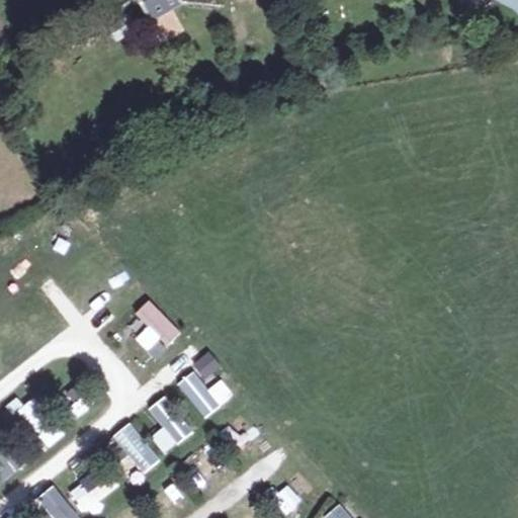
[(137,0),(150,22),(184,3),(182,0),(137,0)]
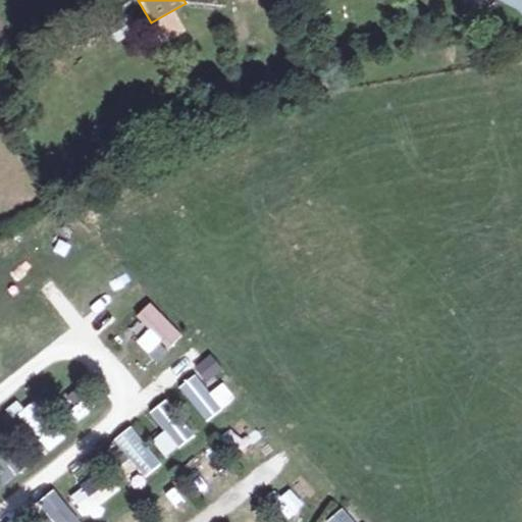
[(159,23),(166,38),(183,31),(176,15),(159,23)]
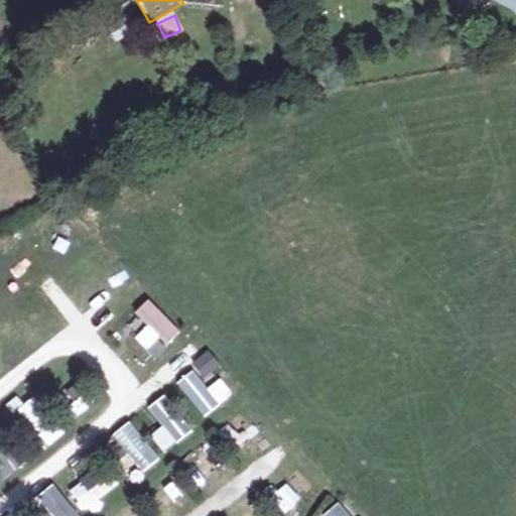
[(147,297),(118,327),(150,360),(179,331),(147,297)]
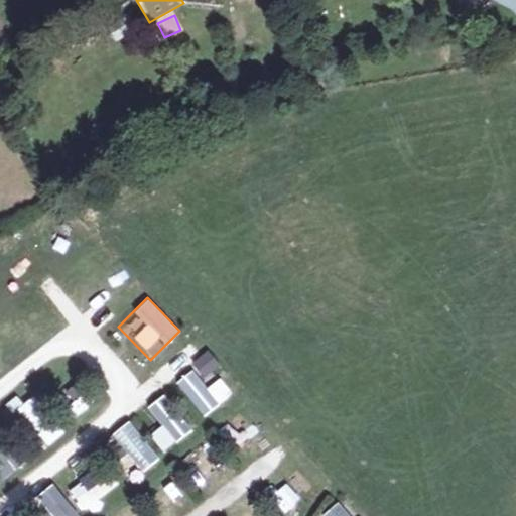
[(201,377),(219,371),(213,352),(195,357),(201,377)]
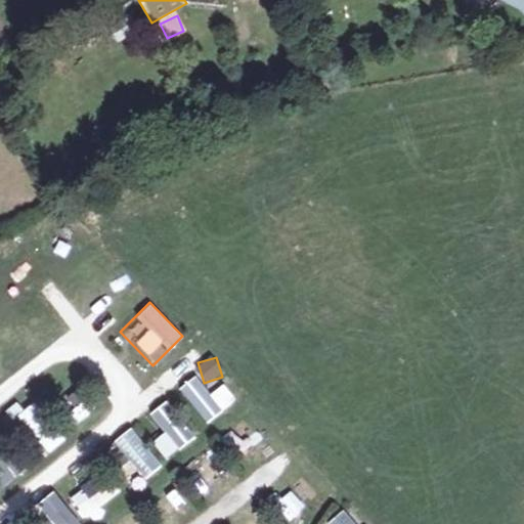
[(237,403),(225,383),(209,393),(199,376),(180,386),(203,424),(237,403)]
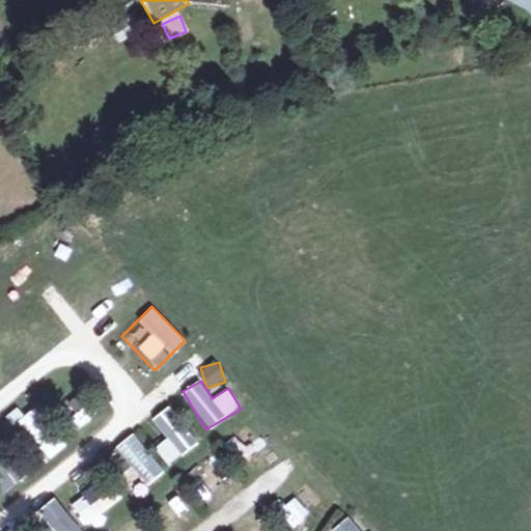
[(67,404),(82,426),(109,409),(94,387),(67,404)]
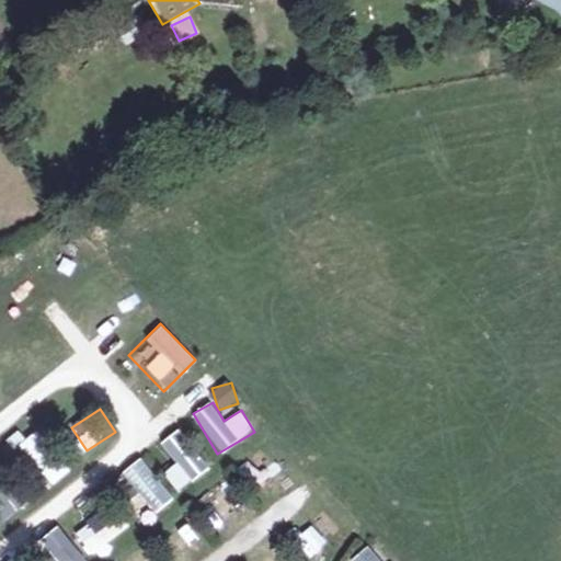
[(189,483),(209,469),(181,428),(160,443),(189,483)]
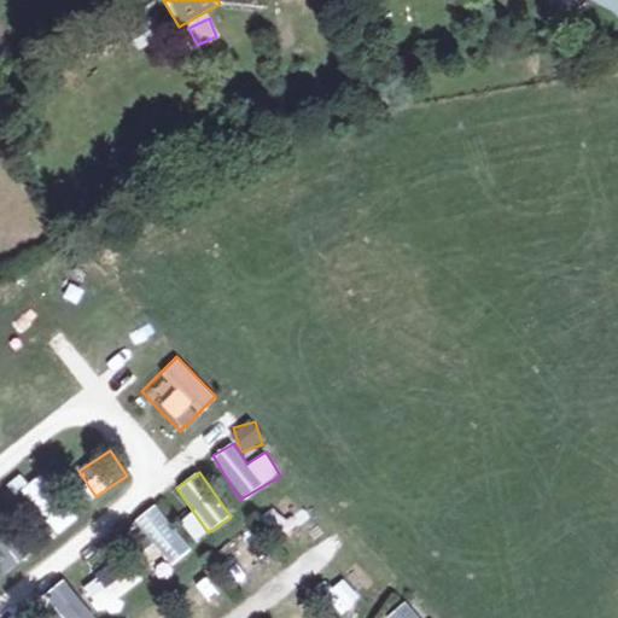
[(17,493),(56,537),(77,518),(39,473),(17,493)]
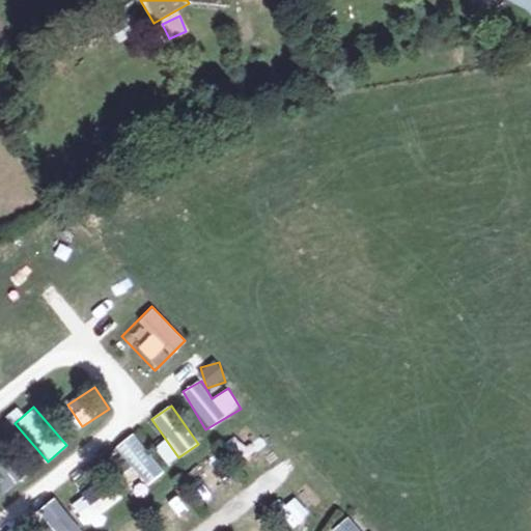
[(143,487),(163,474),(136,434),(116,446),(143,487)]
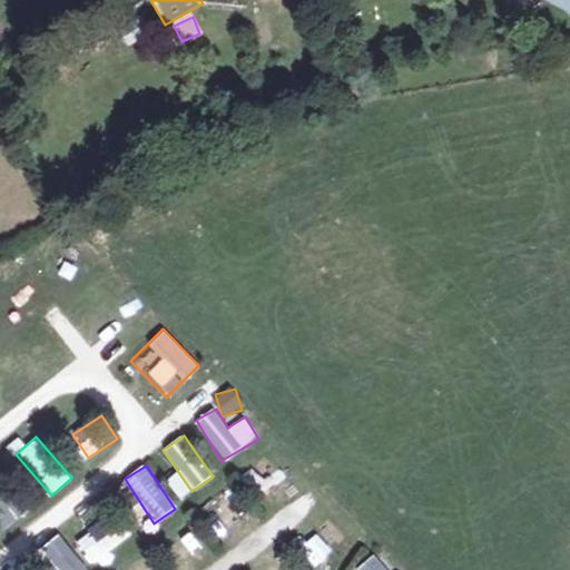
[(0,474),(0,532),(33,508),(5,471),(0,474)]
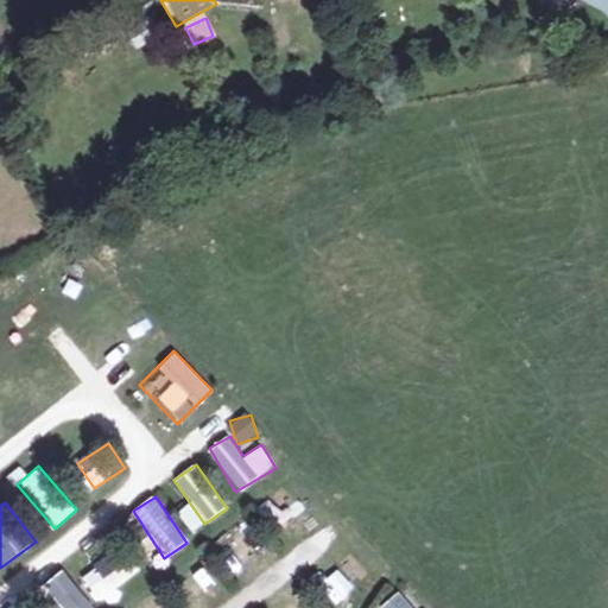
[(268,537),(299,526),(293,507),(263,517),(268,537)]
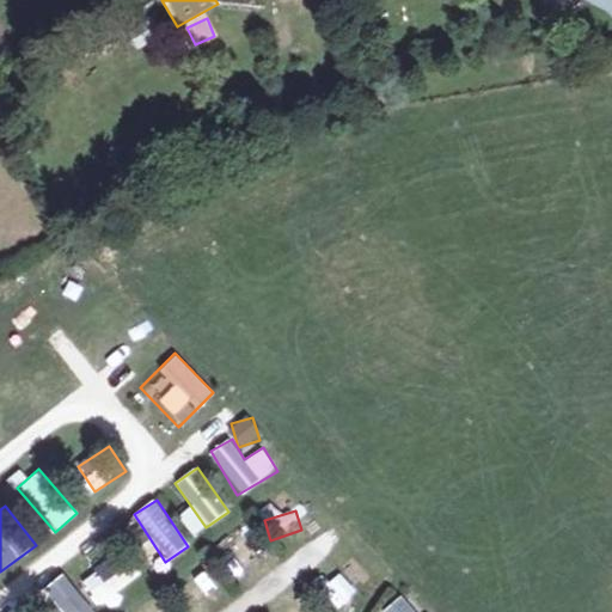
[(233,573),(262,561),(254,540),(225,551),(233,573)]
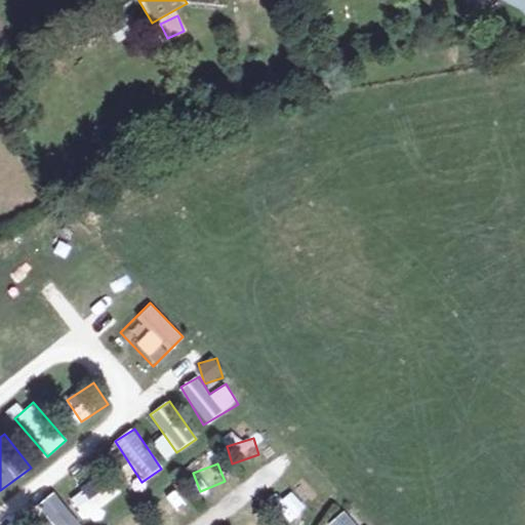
[(112,475),(74,505),(86,519),(123,490),(112,475)]
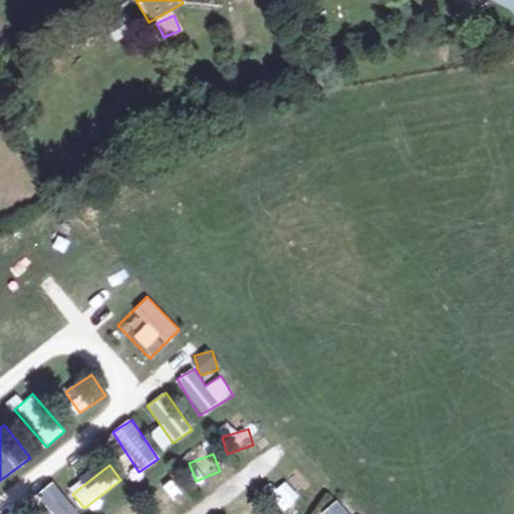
[(157,492),(178,513),(179,513),(192,502),(170,480),(157,492)]
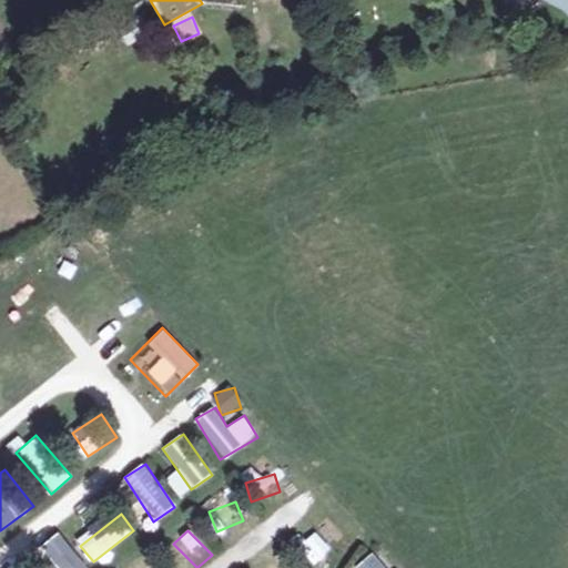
[(58,567),(87,567),(59,533),(41,546),(58,567)]
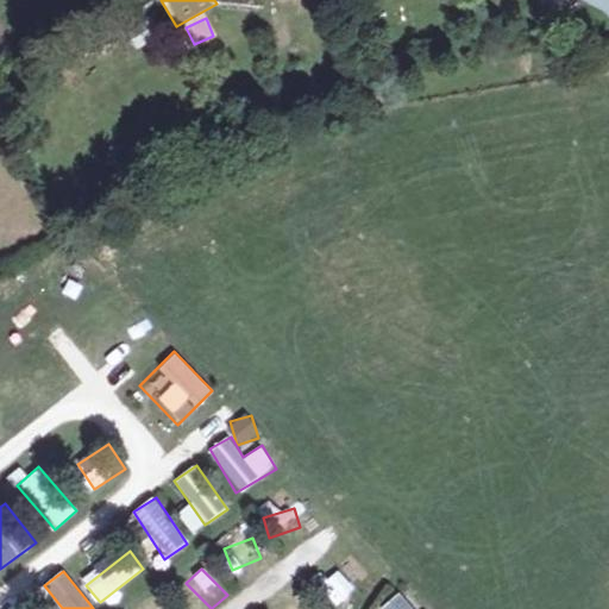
[(414,608),(400,592),(381,608),(382,608),(414,608)]
